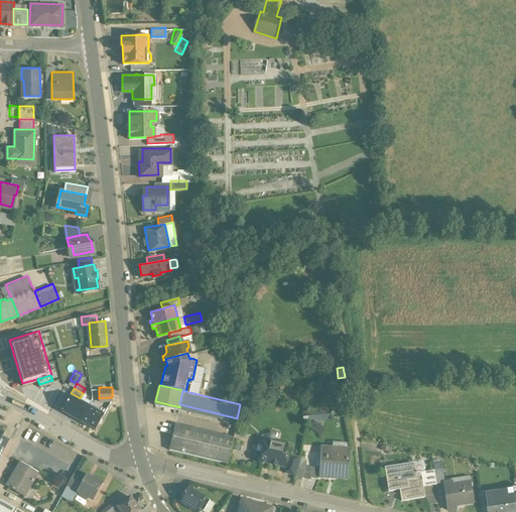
[(80,398),(71,393),(62,408),(81,418),(89,403),(80,398)]
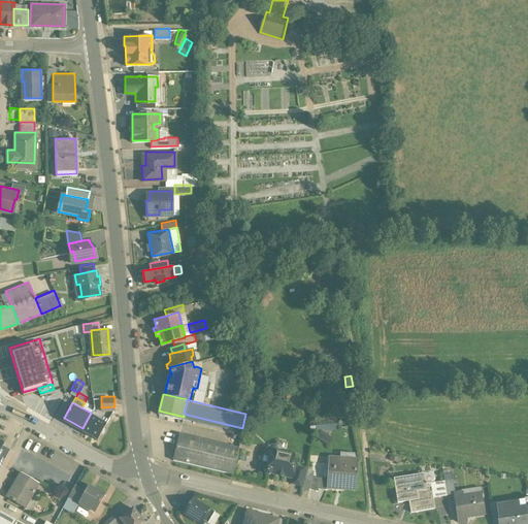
[(94,408),(91,413),(101,419),(104,414),(94,408)]
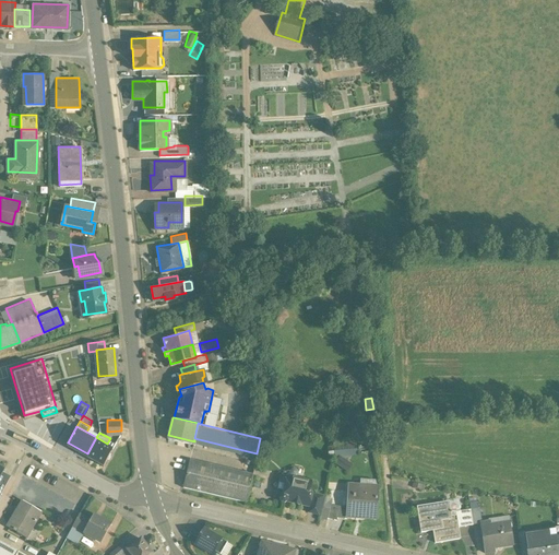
[(107,444),(96,437),(87,453),(104,463),(113,446),(107,444)]
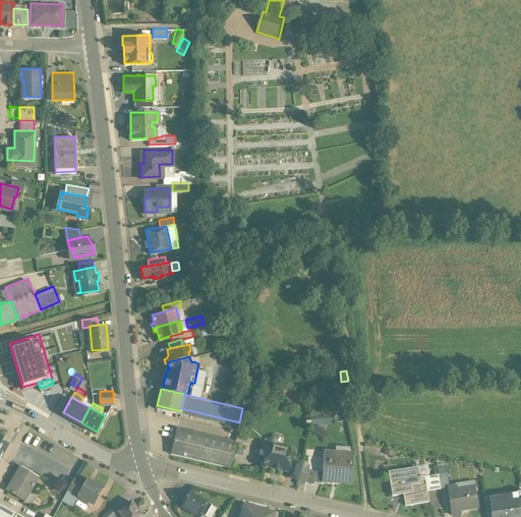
[(314,415),(314,422),(333,420),(333,413),(314,415)]
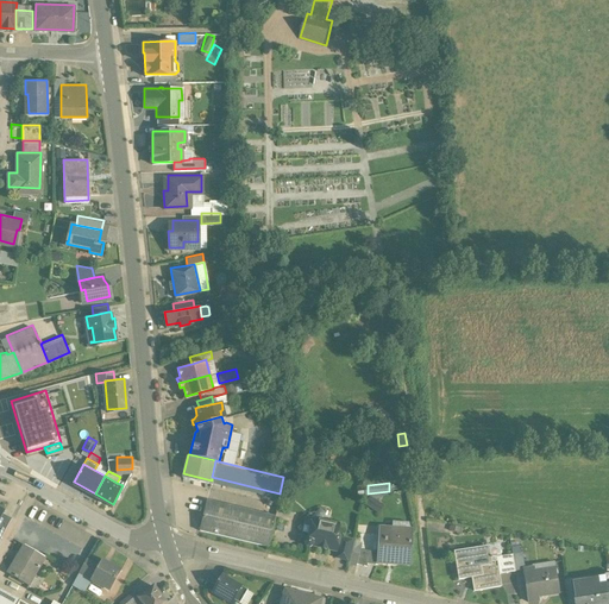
[(378,510),(384,503),(372,495),(366,502),(378,510)]
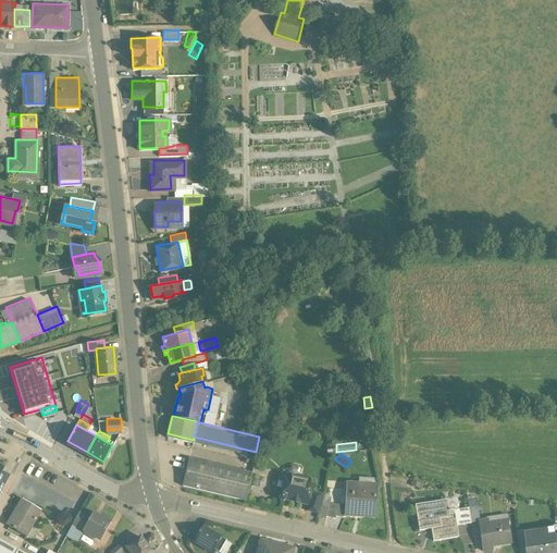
[(251,470),(190,455),(184,482),(245,498),(251,470)]
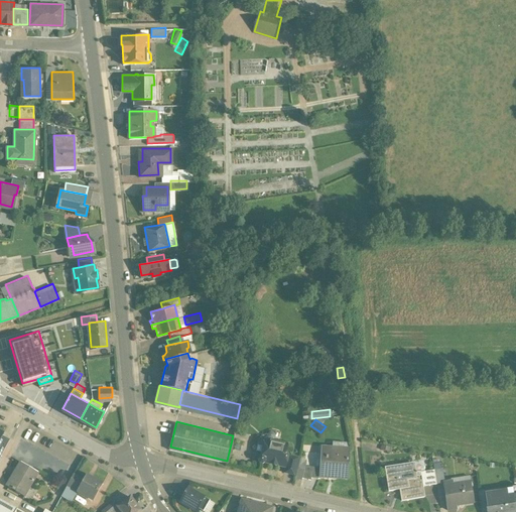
[(2,433),(0,436),(0,454),(9,437),(2,433)]
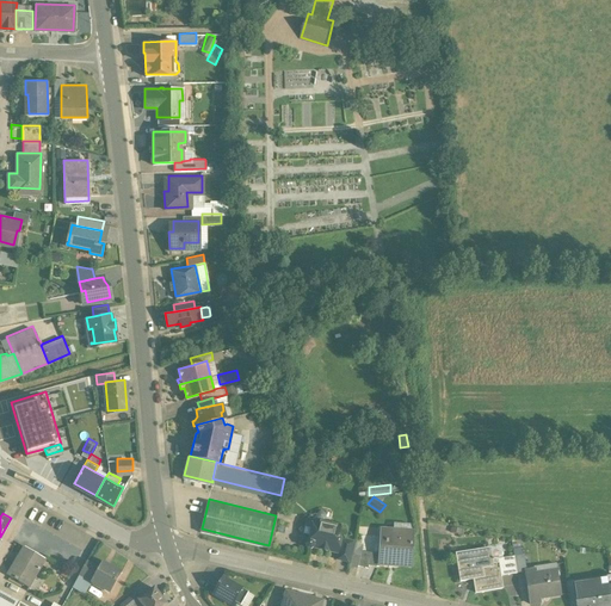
[(340,523),(314,517),(309,537),(306,538),(306,542),(307,545),(310,545),(313,544),(337,549),(340,536),(338,532),(340,523)]
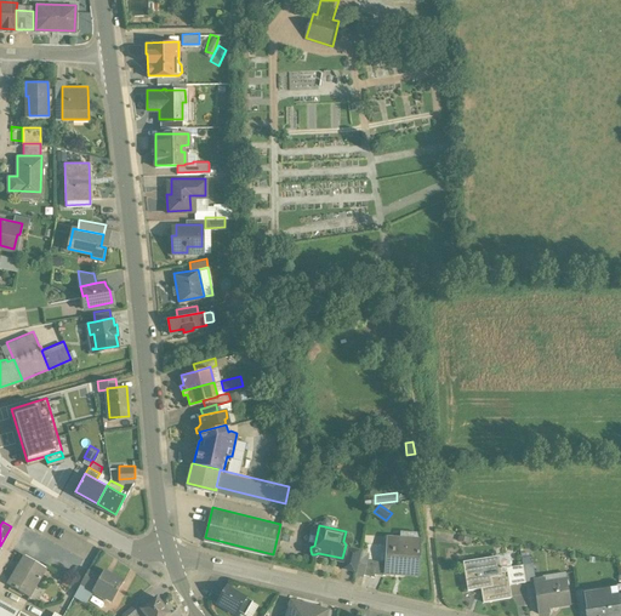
[(400,536),(387,535),(386,557),(385,569),(405,570),(417,571),(420,537),(400,536)]
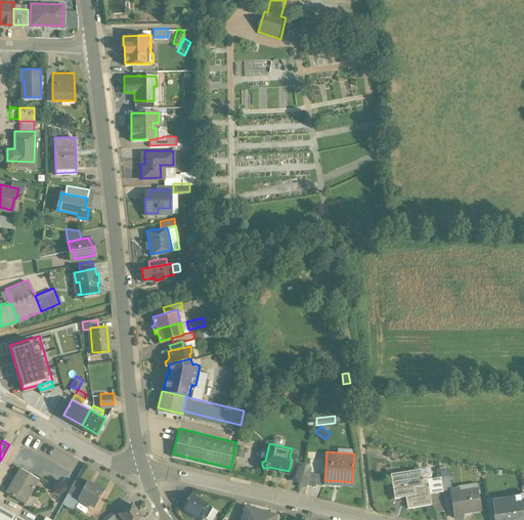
[(304,464),(292,461),(292,460),(289,471),(288,476),(301,480),(302,472),(304,464)]
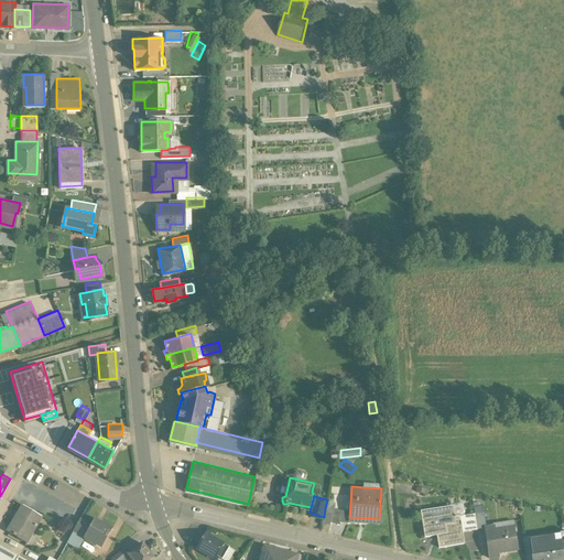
[(41,514),(22,503),(7,528),(26,539),(41,514)]
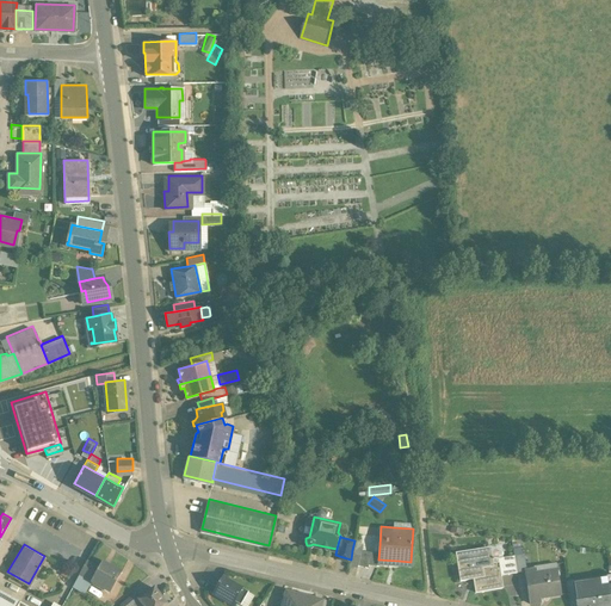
[(489,548),(473,550),(473,548),(456,551),(460,577),(473,576),(475,589),(503,585),(500,573),(498,561),(497,561),(493,562),(489,545),(488,545),(489,548)]
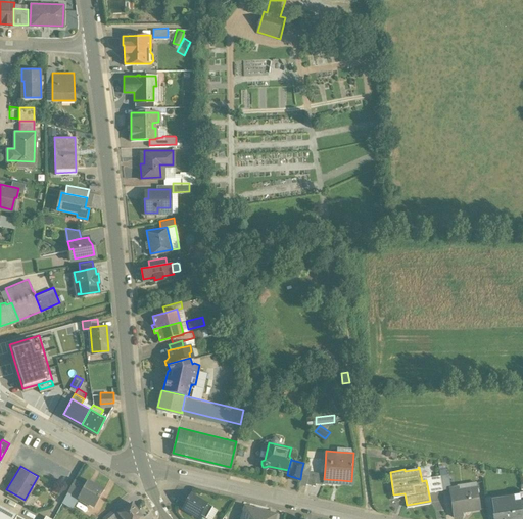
[(318,471),(308,469),(308,472),(305,481),(315,483),(316,481),(318,471)]
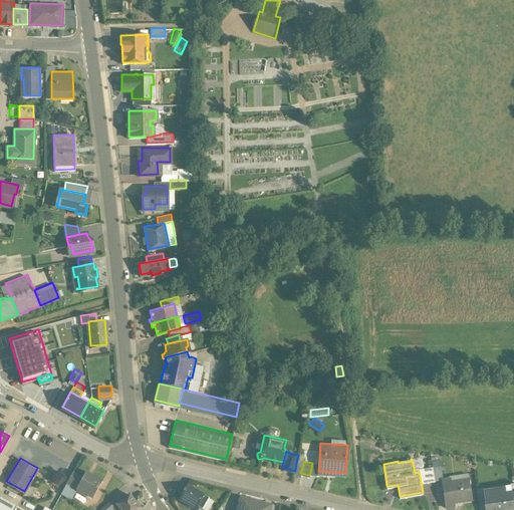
[(319,461),(312,463),(310,473),(318,474),(318,471),(319,461)]
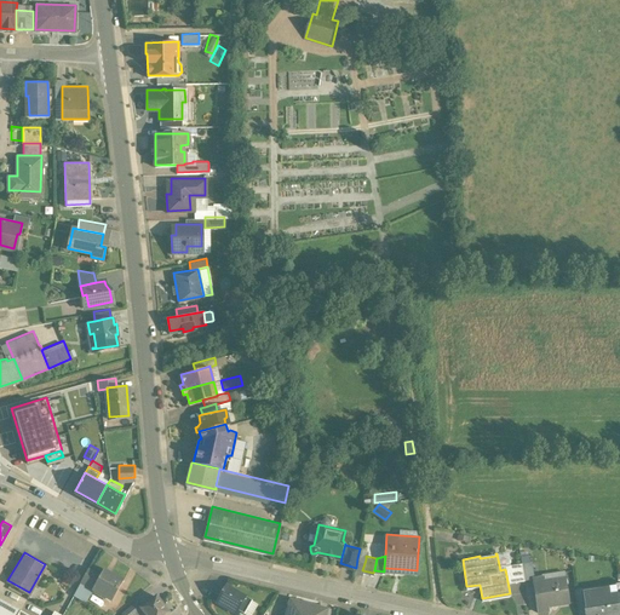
[(366,559),(357,558),(356,568),(355,572),(362,573),(362,570),(366,559)]
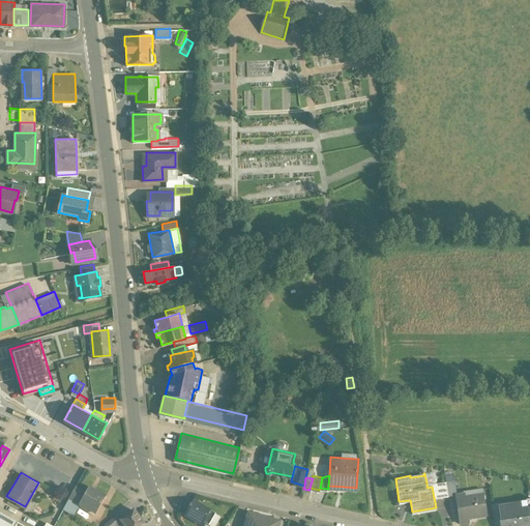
[(452,479),(446,480),(448,494),(454,493),(457,493),(454,478),(452,479)]
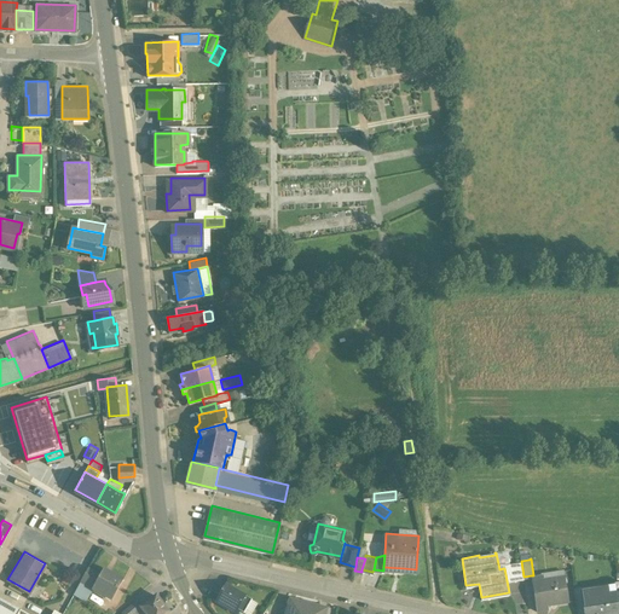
[(521,561),(503,563),(503,568),(504,568),(507,580),(524,578),(524,577),(521,561)]
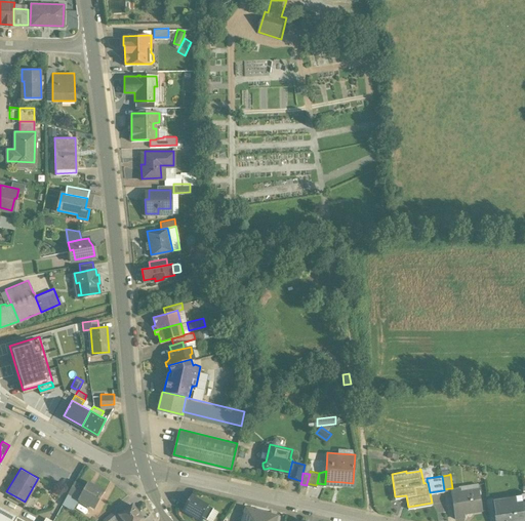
[(78,497),(84,485),(74,480),(64,502),(73,507),(78,497)]
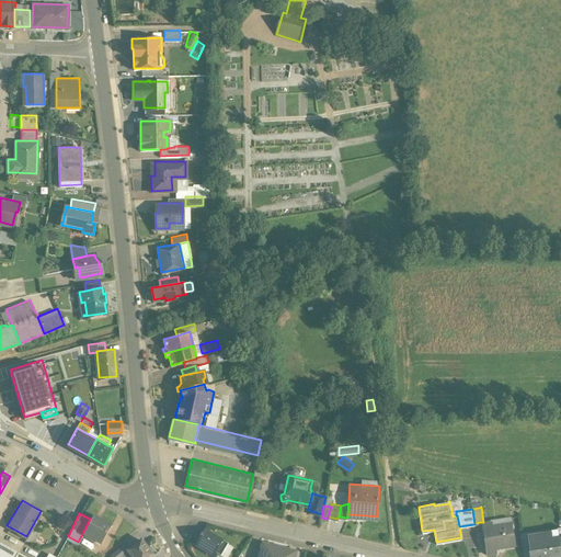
[(92,515),(90,519),(83,532),(102,542),(111,525),(92,515)]
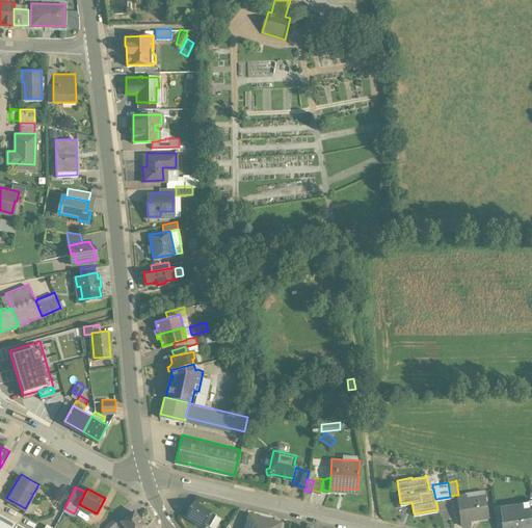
[(485,494),(468,496),(467,494),(458,495),(456,495),(460,523),(471,521),(471,518),(488,515),(485,494)]
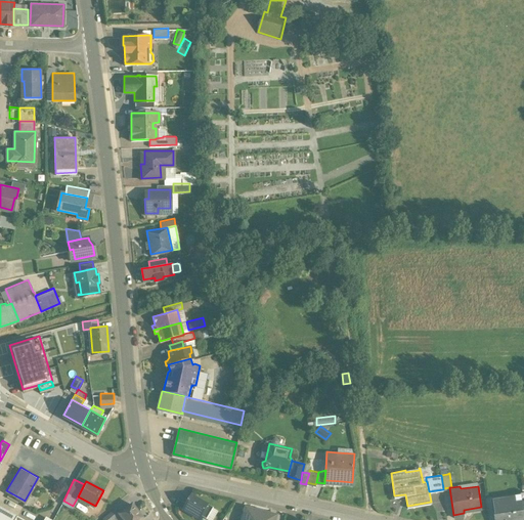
[(208,502),(191,492),(182,507),(199,516),(201,513),(206,516),(213,506),(207,503),(208,502)]
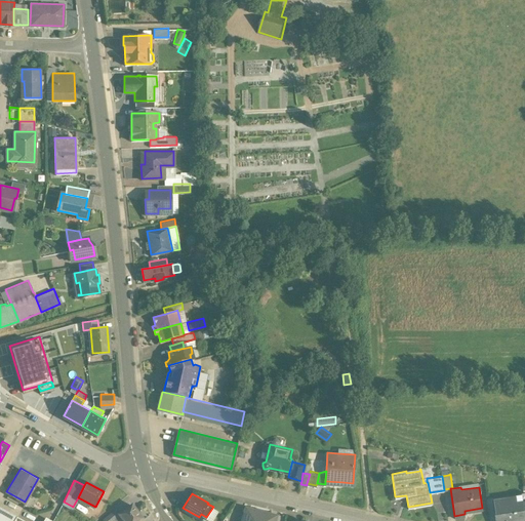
[(524,494),(492,499),(495,520),(524,520),(524,514),(522,501),(524,499),(524,494)]
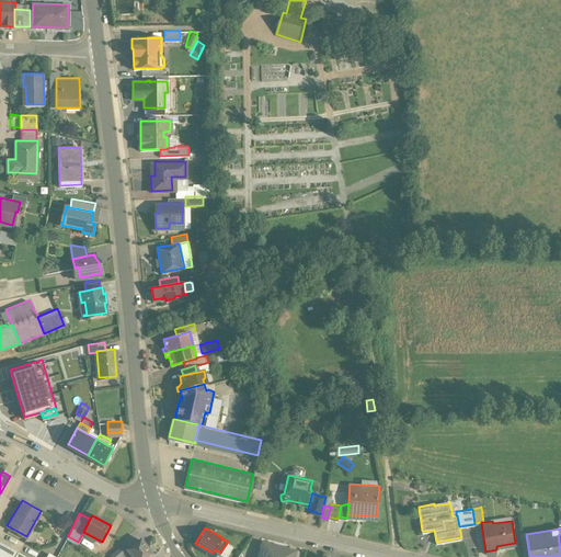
[(147,556),(152,553),(140,537),(126,549),(132,556),(133,556),(147,556)]
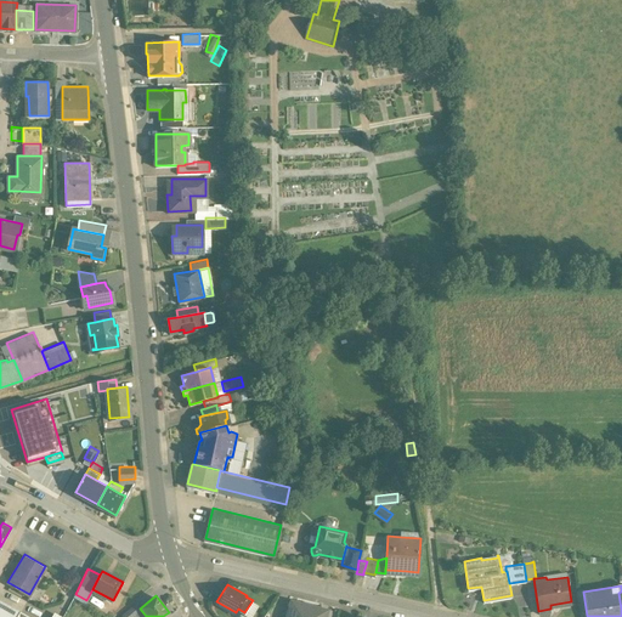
[(15,616),(20,610),(0,599),(0,616),(15,616)]
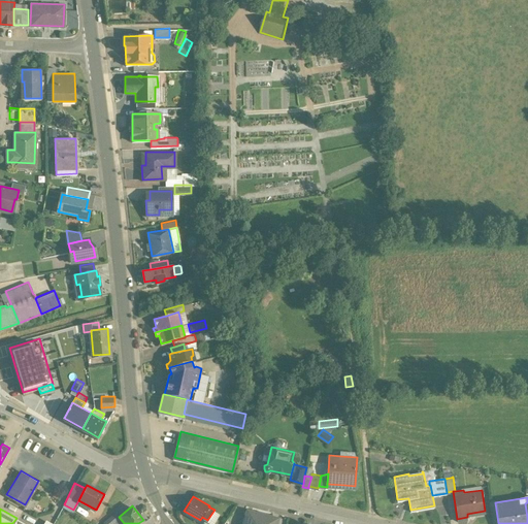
[(219,512),(215,510),(207,520),(212,523),(219,512)]
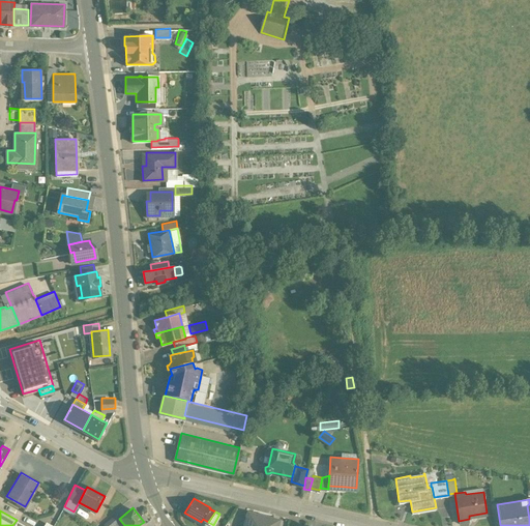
[(266,516),(248,512),(244,525),(270,525),(264,524),(266,516)]
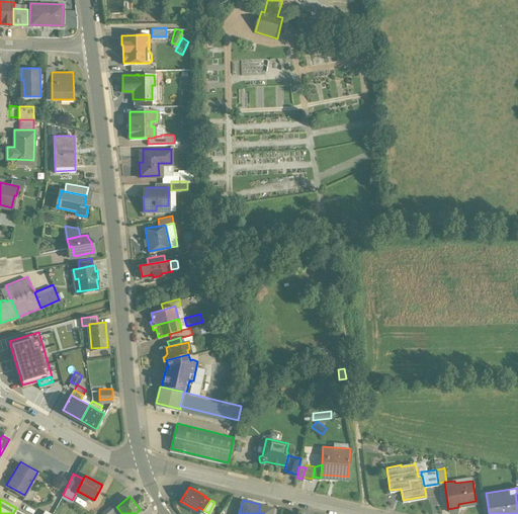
[(106,513),(116,507),(112,502),(100,511),(102,513),(106,513)]
